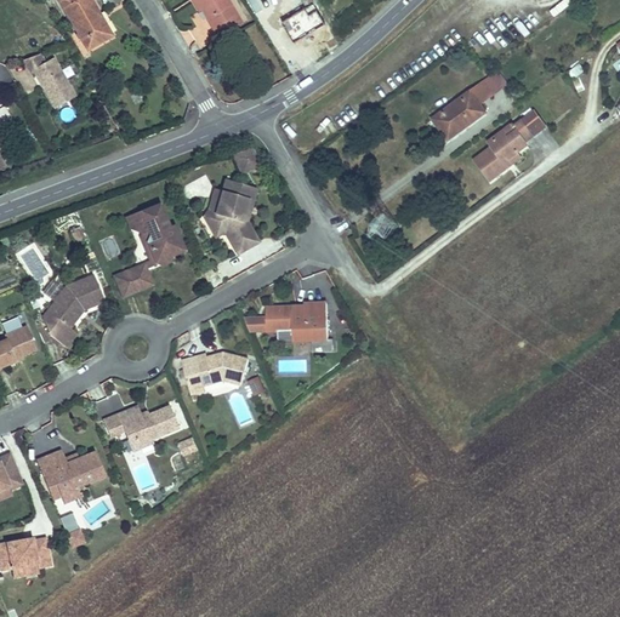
[(63,0),(89,46),(111,33),(97,11),(101,9),(96,0),(63,0)]
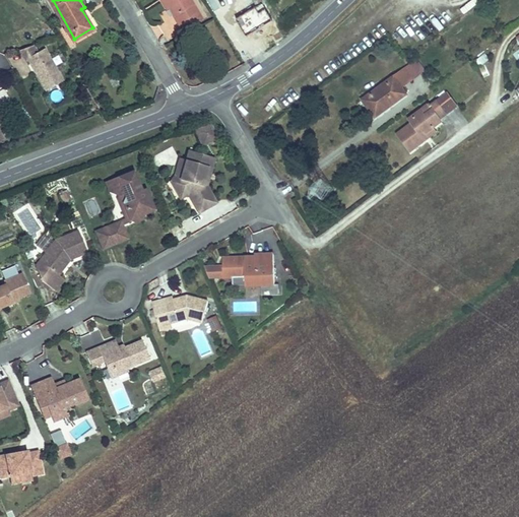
[(174,0),(175,1),(172,3),(187,27),(204,16),(194,0),(174,0)]
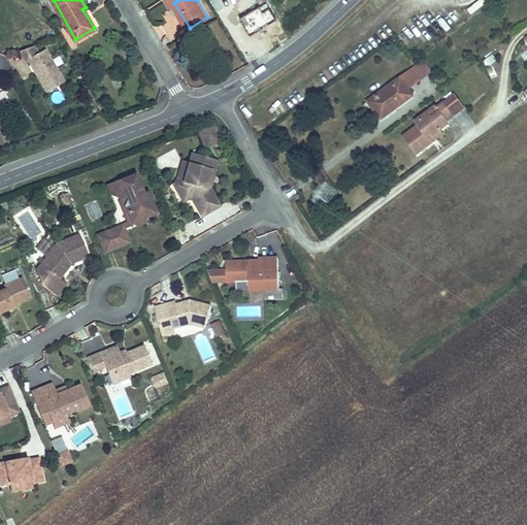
[(38,51),(25,58),(29,66),(34,64),(42,78),(40,79),(47,92),(66,80),(47,51),(40,55),(38,51)]
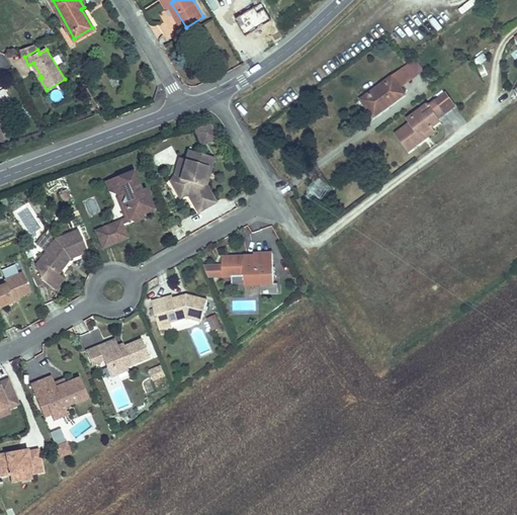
[(402,67),(362,96),(374,112),(404,90),(400,84),(409,77),(402,67)]
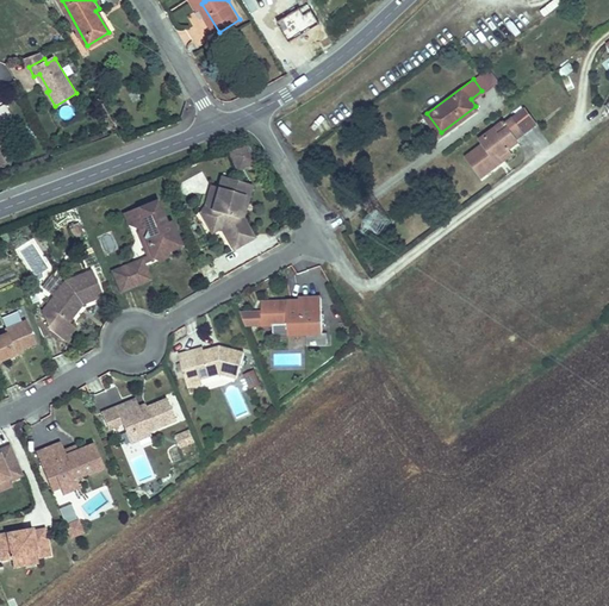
[(503,131),(497,124),(484,135),(488,138),(471,152),(488,174),(504,161),(499,155),(514,145),(522,138),(520,135),(527,130),(516,114),(509,119),(513,124),(503,131)]
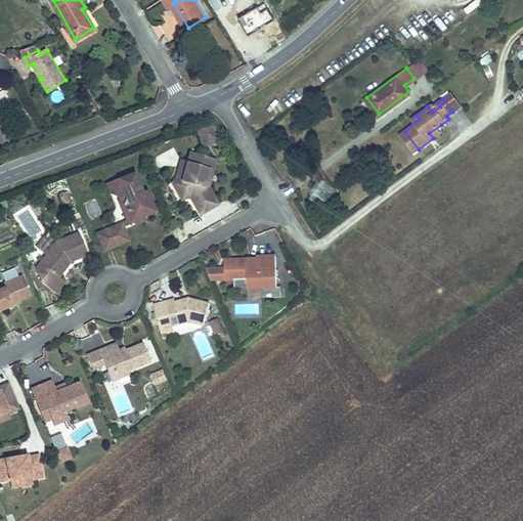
[(436,100),(427,106),(432,113),(440,106),(437,102),(436,100)]
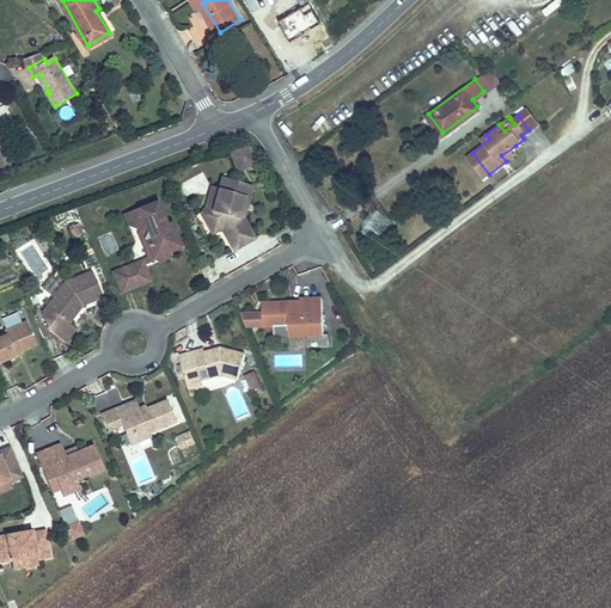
[(237,170),(257,161),(248,140),(227,149),(237,170)]
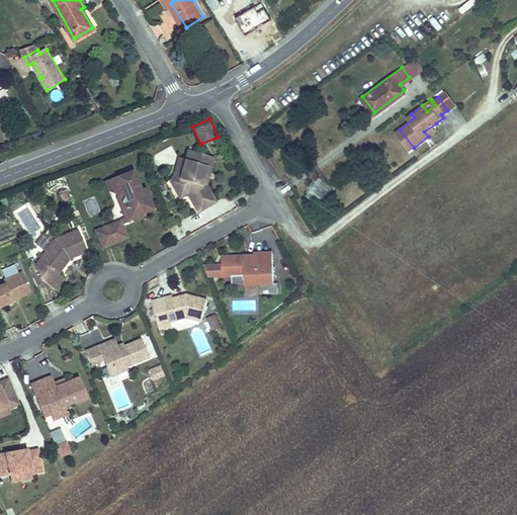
[(0,131),(1,133),(0,133),(0,142),(10,137),(1,122),(0,122),(0,131)]
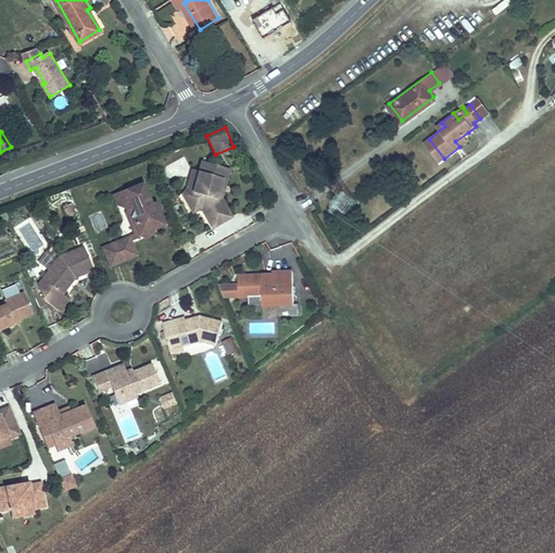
[(455,141),(459,147),(472,138),(468,133),(455,141)]
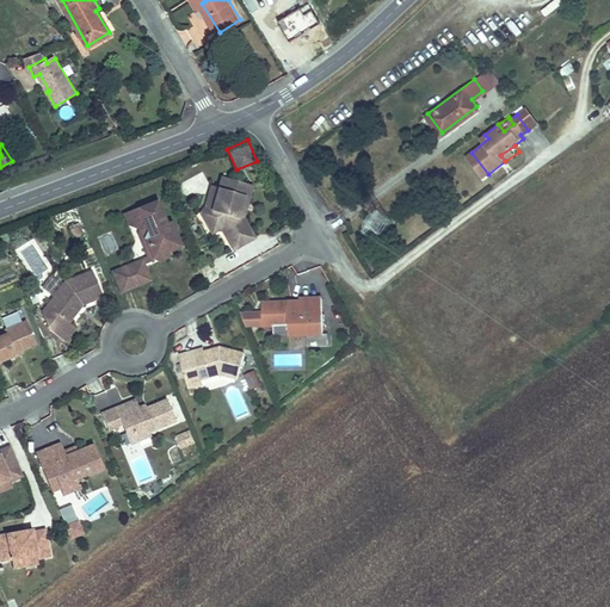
[(244,203),(248,185),(222,177),(213,211),(203,216),(213,234),(221,229),(234,251),(251,241),(239,220),(241,209),(238,208),(240,202),(244,203)]
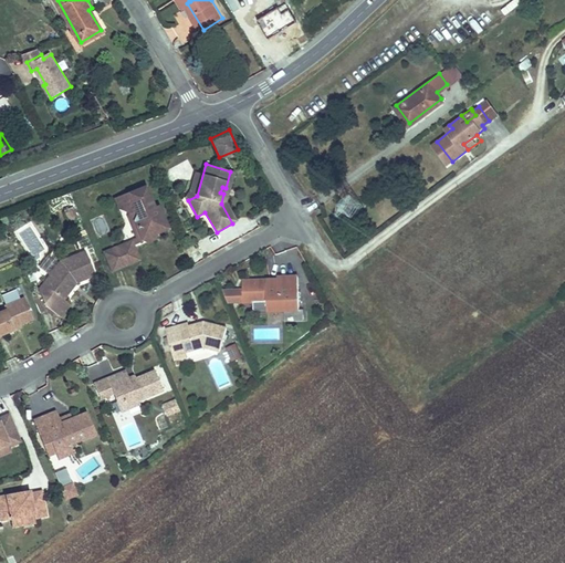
[(146,186),(116,198),(119,208),(131,211),(136,209),(138,215),(135,220),(142,239),(145,240),(148,241),(155,239),(157,233),(168,229),(159,206),(155,207),(146,186)]
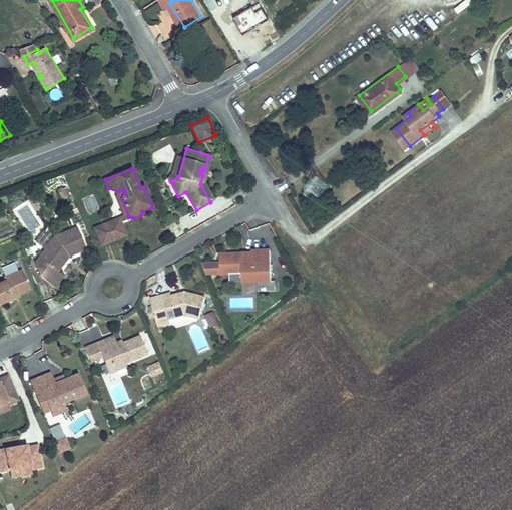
[(123,189),(118,191),(117,195),(126,219),(131,217),(128,216),(122,199),(125,194),(123,189)]
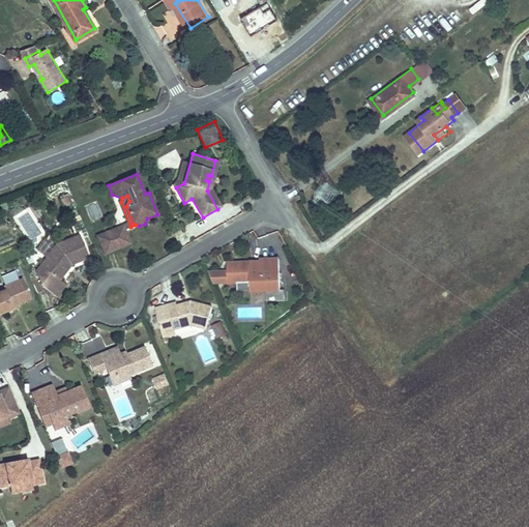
[(123,225),(98,235),(106,254),(130,242),(123,225)]
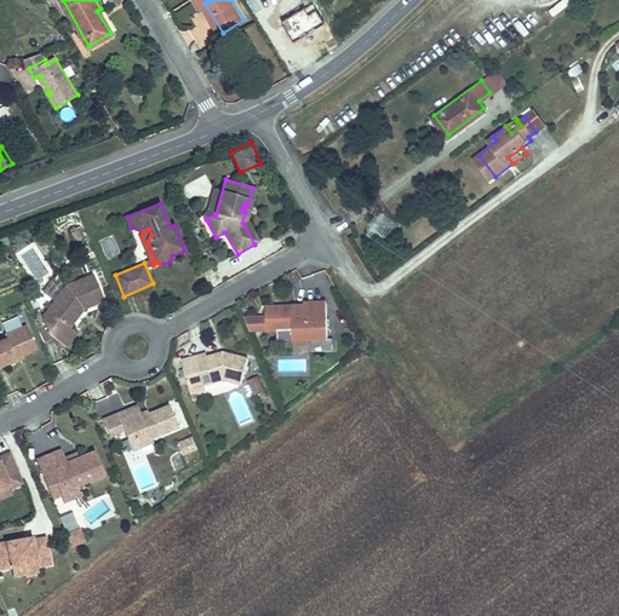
[(50,333),(66,345),(76,332),(70,327),(80,314),(76,311),(80,308),(82,310),(84,309),(104,300),(93,274),(67,285),(43,315),(50,333)]
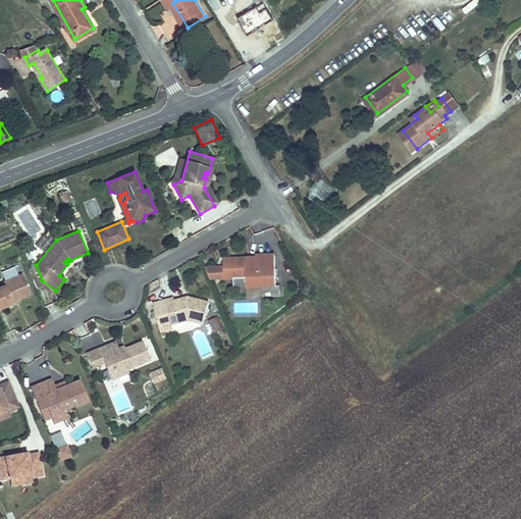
[(223,259),(223,278),(246,278),(246,287),(274,287),(273,255),(255,256),(255,258),(255,263),(249,264),(249,258),(223,259)]
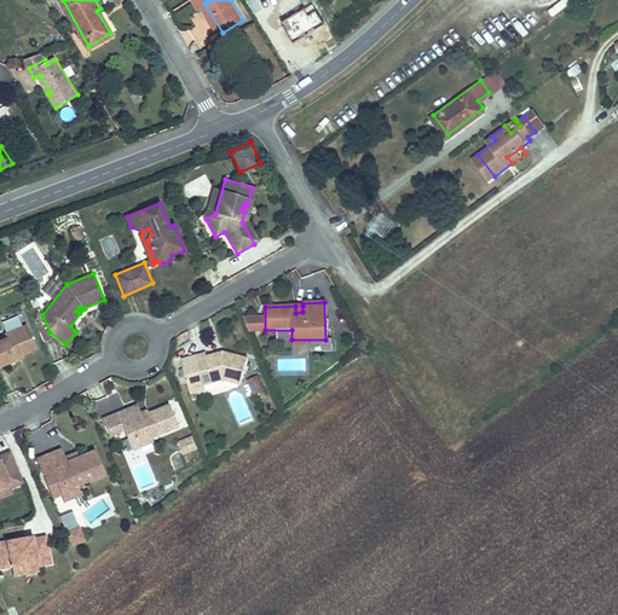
[(0,365),(17,359),(16,357),(22,353),(36,347),(27,324),(5,332),(7,337),(0,340),(0,365)]
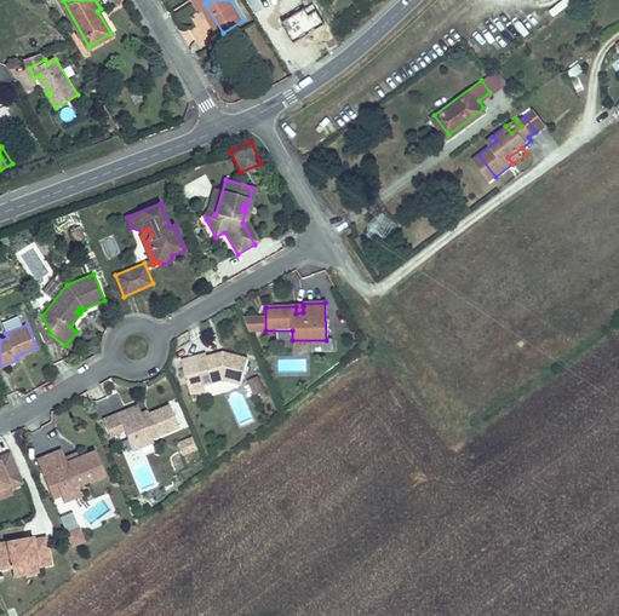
[(206,353),(195,356),(202,385),(223,380),(241,385),(247,358),(223,352),(222,355),(217,357),(217,353),(207,356),(206,353)]
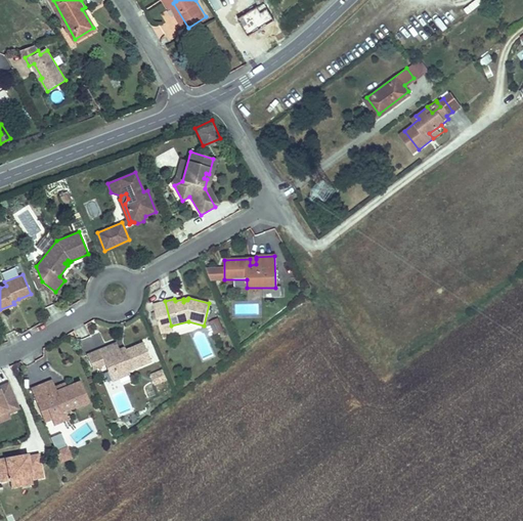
[(212,333),(223,329),(218,315),(207,320),(212,333)]
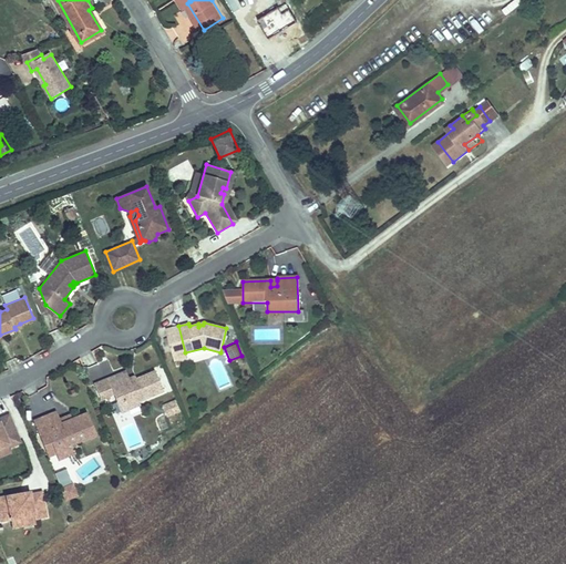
[(125,370),(106,378),(94,383),(100,398),(113,393),(115,401),(121,398),(126,409),(140,403),(137,400),(163,390),(155,370),(136,378),(130,380),(129,377),(125,370)]
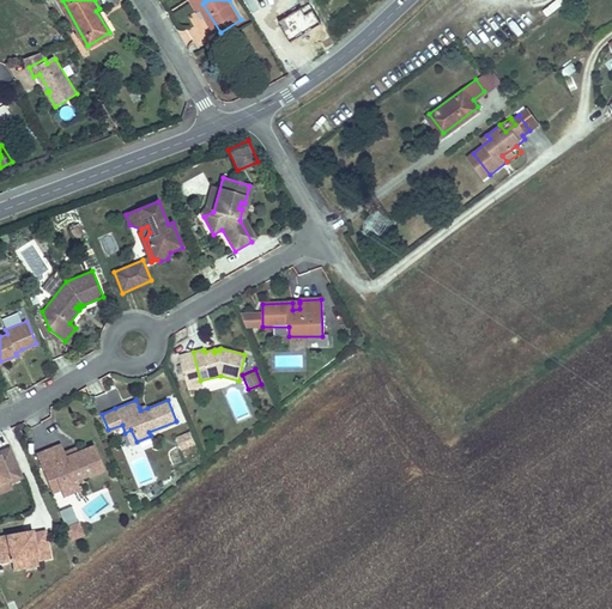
[(180,449),(195,442),(189,428),(175,434),(180,449)]
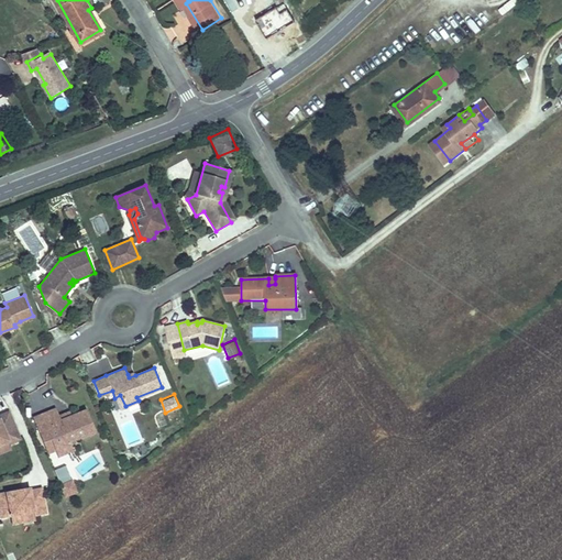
[(120,395),(114,398),(120,408),(125,406),(120,395)]
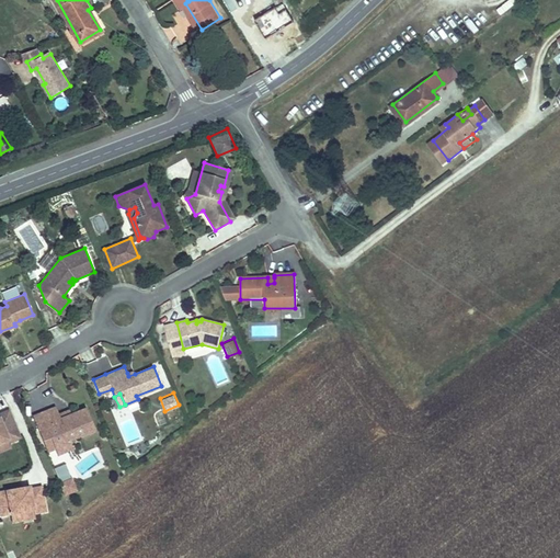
[(86,407),(71,413),(60,418),(58,413),(56,406),(33,414),(43,440),(50,436),(55,447),(70,441),(69,439),(95,429),(86,407)]
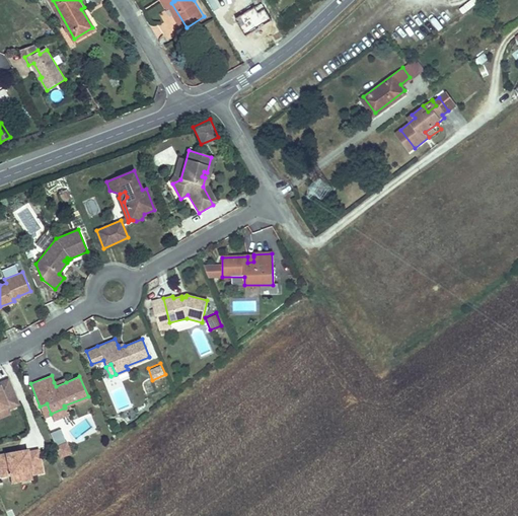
[(0,409),(7,406),(9,409),(19,404),(8,379),(0,382),(0,385),(0,409)]
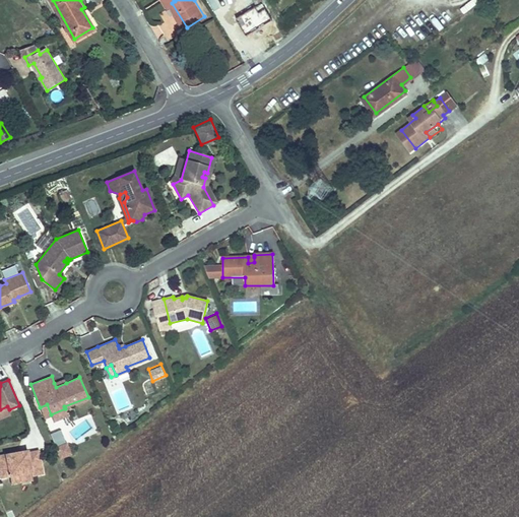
[(47,404),(40,407),(44,417),(51,414),(47,404)]
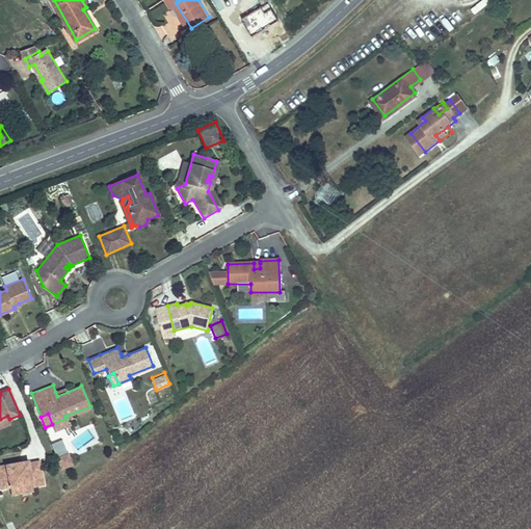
[(7,416),(0,419),(0,427),(11,423),(9,419),(7,416)]
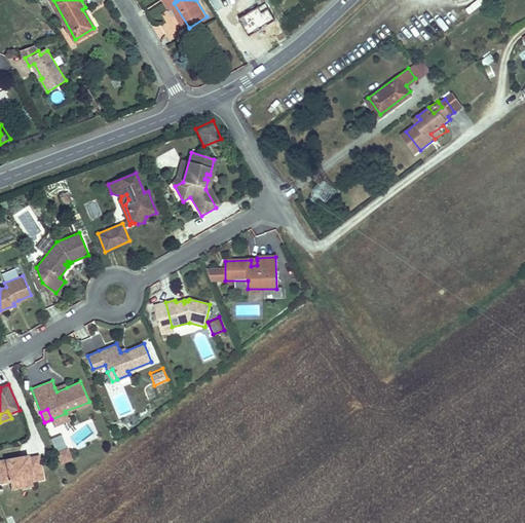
[(67,447),(57,452),(58,456),(69,452),(67,447)]
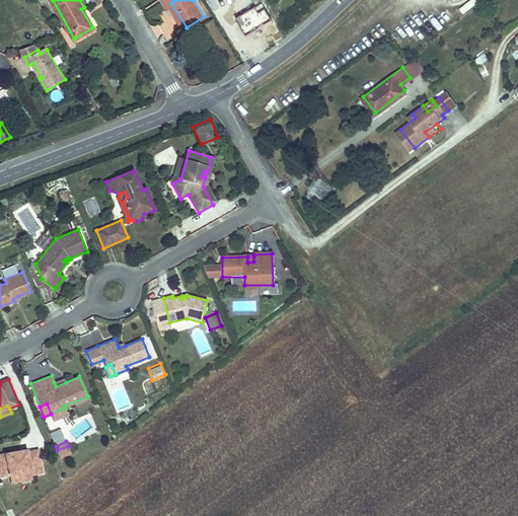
[(68,446),(57,450),(60,456),(70,452),(68,446)]
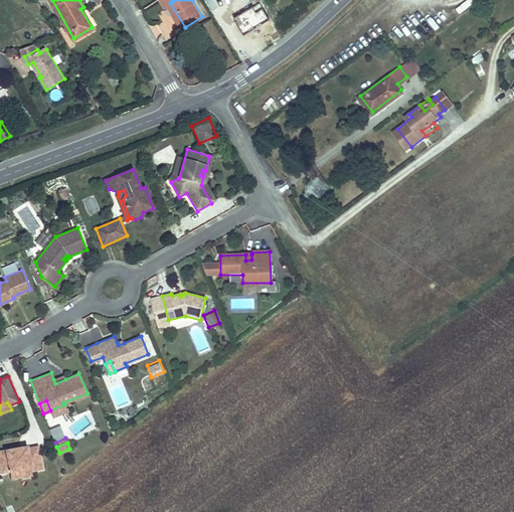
[(27,446),(0,450),(0,466),(1,471),(9,470),(30,466),(31,470),(42,468),(38,446),(27,448),(27,446)]
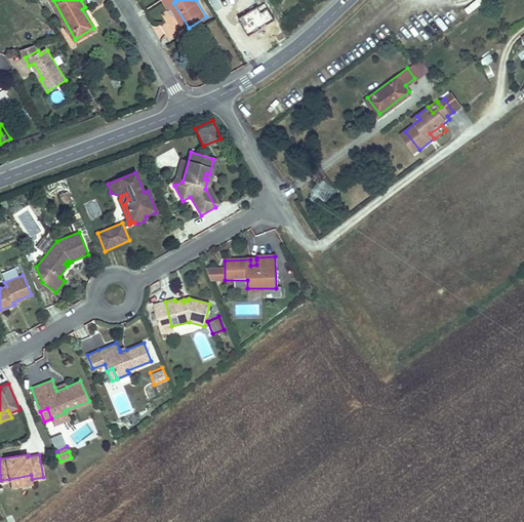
[(31,475),(9,479),(11,486),(33,483),(32,479),(31,475)]
